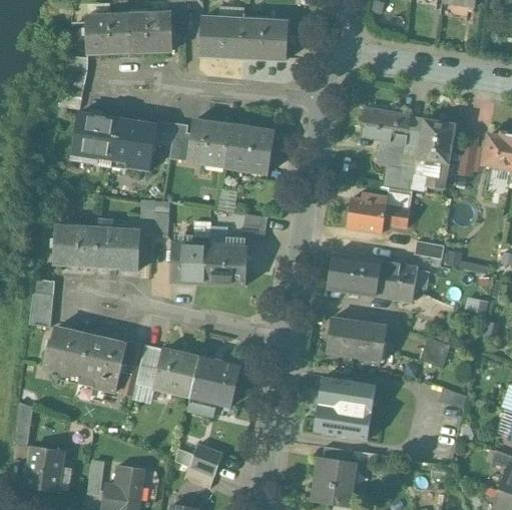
[(184,0),(168,0),(168,12),(169,11),(170,22),(184,22),(184,0)]
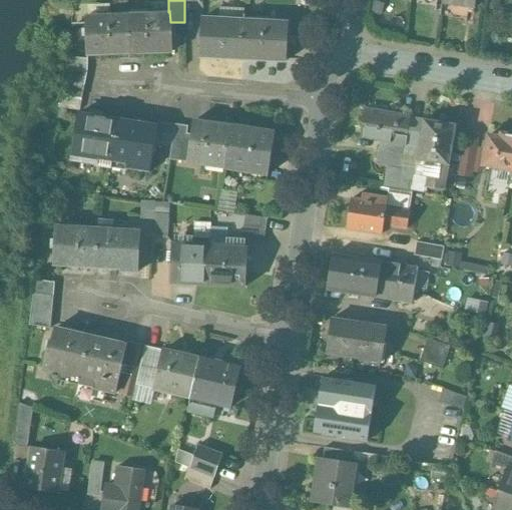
[(168,12),(127,13),(128,51),(170,50),(170,22),(169,11),(168,12)]
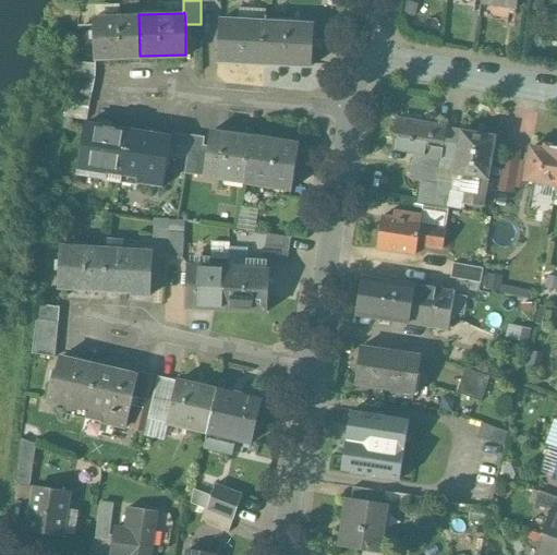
[(138,14),(94,15),(96,57),(140,56),(138,14)]
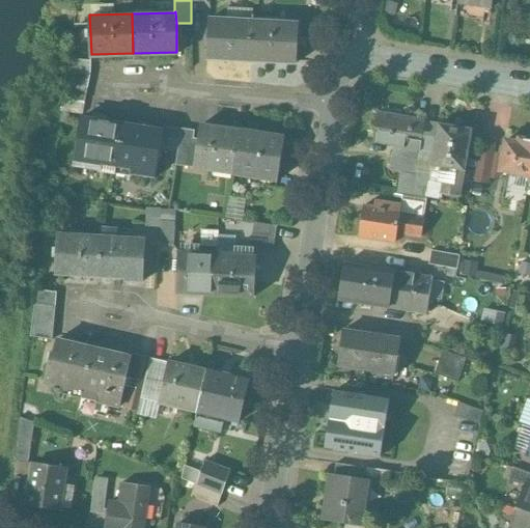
[(252,20),(208,17),(206,54),(236,57),(235,59),(249,60),(249,57),(252,20)]
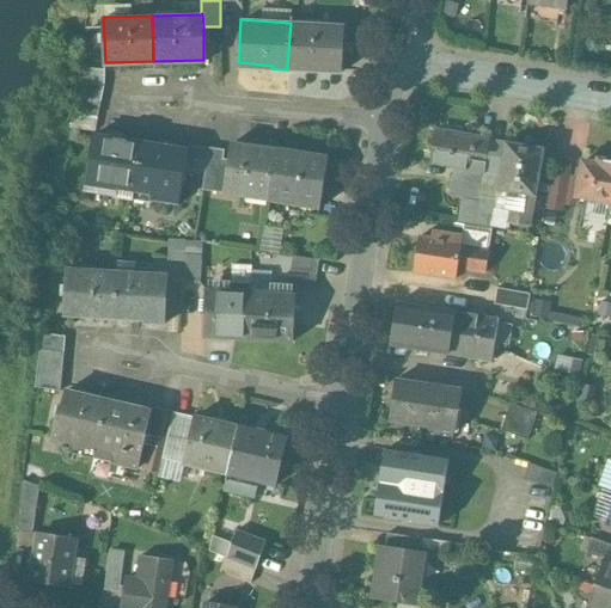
[(343,26),(291,23),(287,66),(340,71),(343,26)]
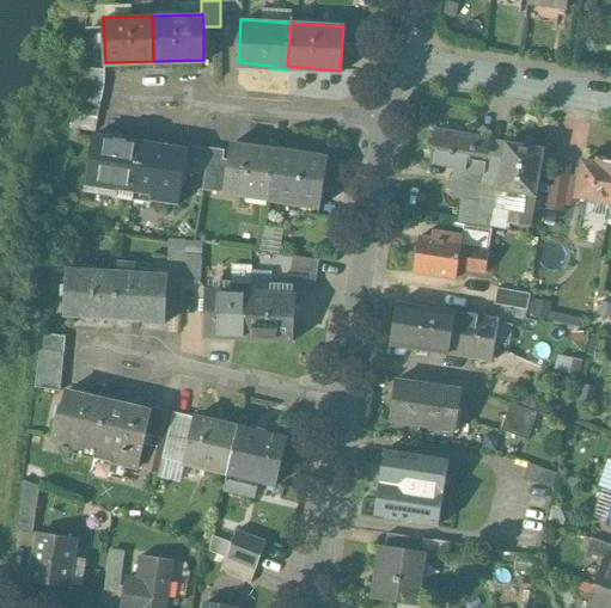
[(102,88),(77,85),(75,98),(99,99),(102,88)]
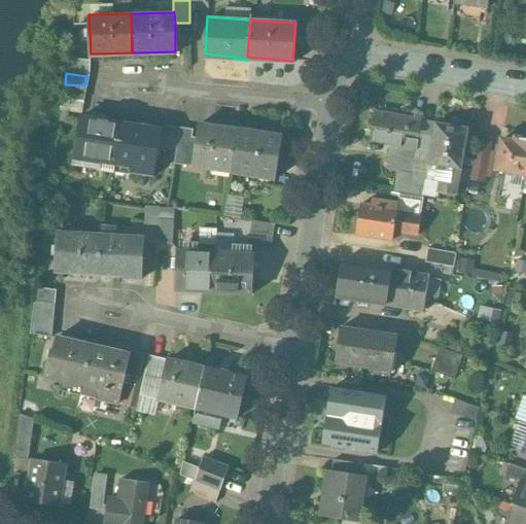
[(85,85),(65,84),(63,97),(83,99),(85,85)]
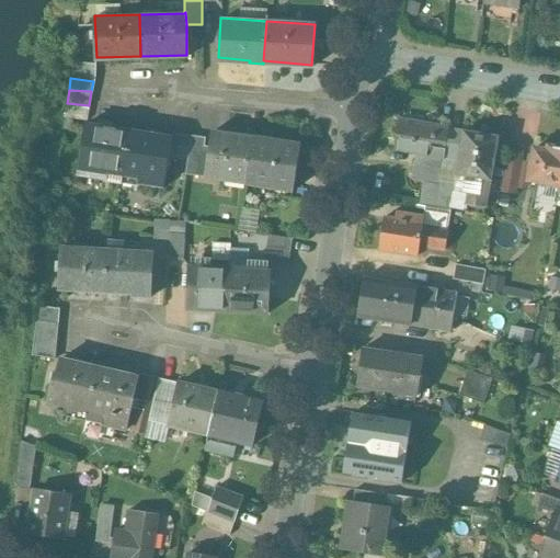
[(89,105),(67,103),(66,116),(87,120),(89,105)]
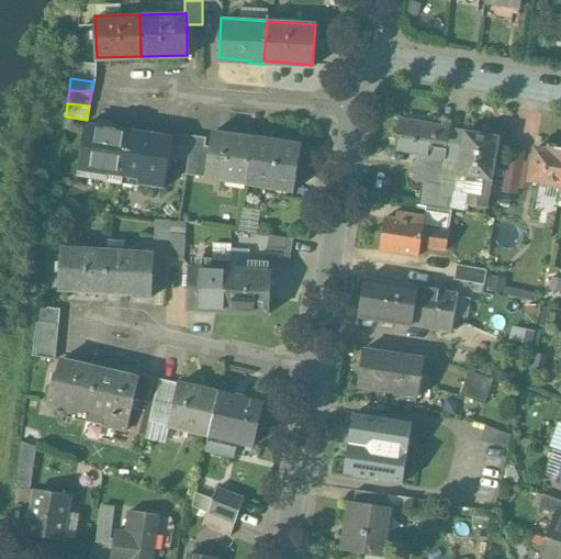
[(449,127),(399,118),(393,149),(444,158),(449,127)]
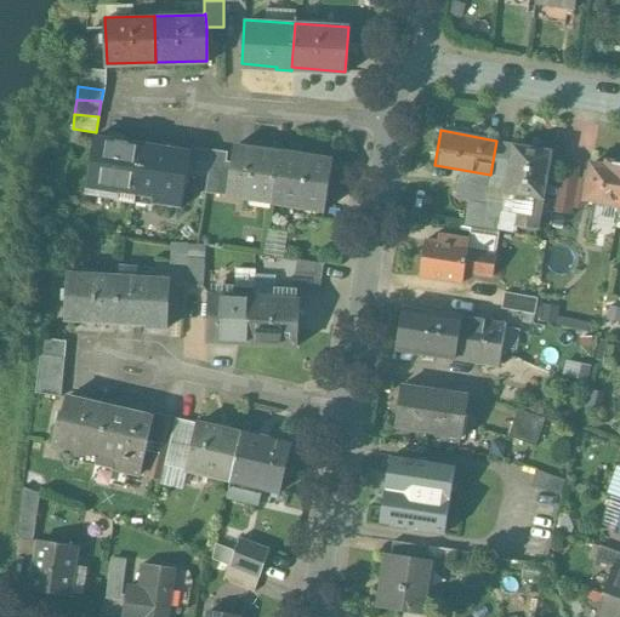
[(142,142),(97,135),(87,192),(117,195),(118,188),(135,190),(142,142)]
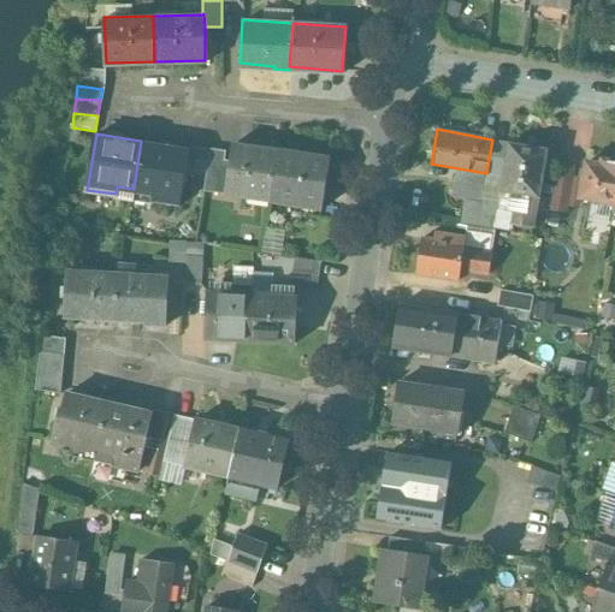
[(188,149),(141,141),(134,189),(152,192),(151,200),(179,203),(184,176),(188,149)]
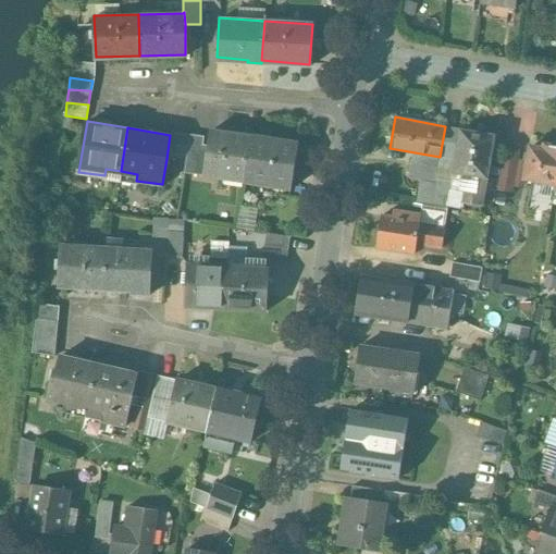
[(494,135),(459,128),(453,171),(473,174),(471,187),(465,186),(461,201),(481,205),(485,180),(496,181),(498,170),(487,168),(494,135)]
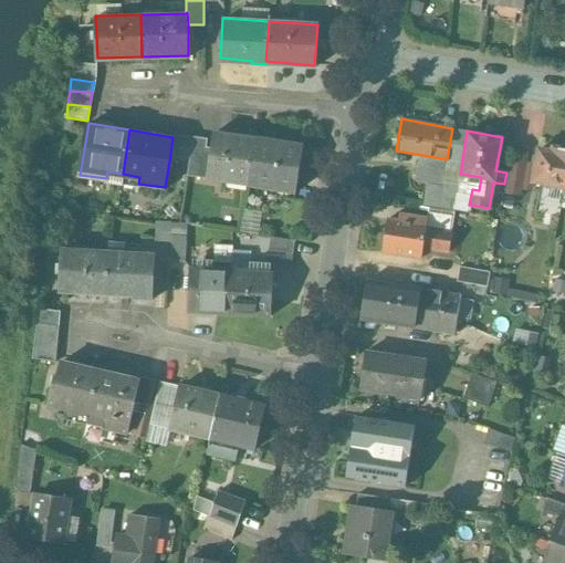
[(254,138),(215,132),(211,146),(207,177),(230,181),(230,177),(247,179),(254,138)]
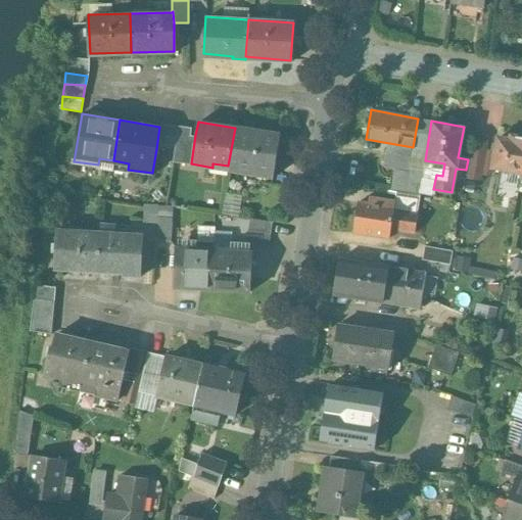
[(177,127),(160,124),(159,127),(156,149),(173,151),(177,127)]
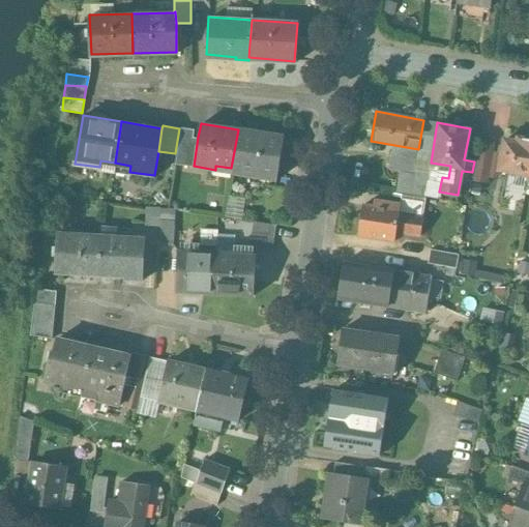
[(195,128),(180,126),(179,128),(175,153),(174,163),(194,166),(198,137),(194,137),(195,128)]
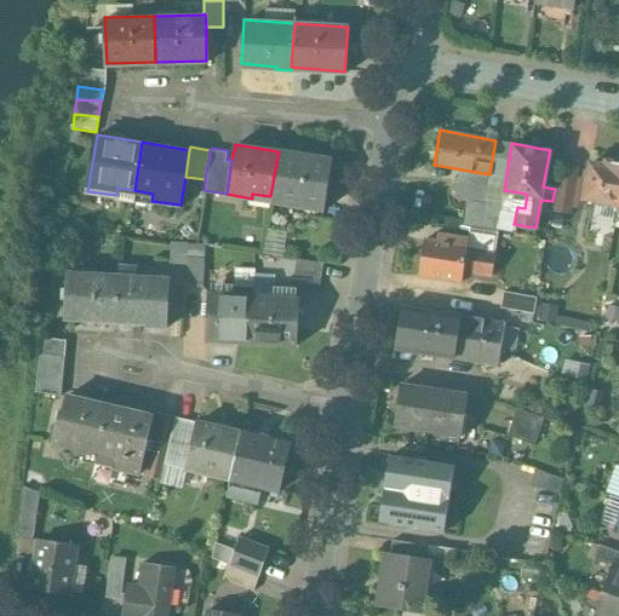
[(331,160),(279,151),(270,196),(293,200),(292,205),(322,209),(331,160)]
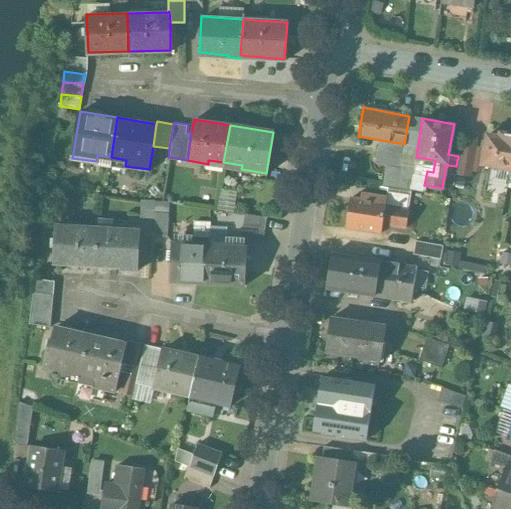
[(499,135),(487,133),(481,162),(510,167),(510,166),(510,133),(500,131),(499,135)]
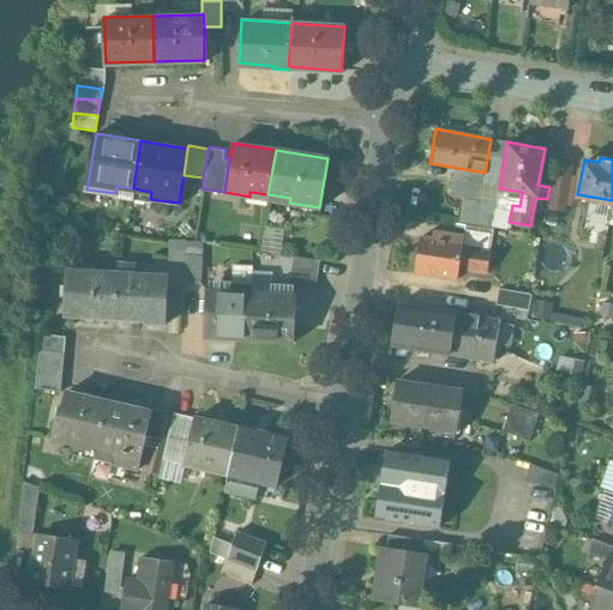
[(484,179),(452,174),(449,194),(470,198),(480,200),(481,195),(484,179)]
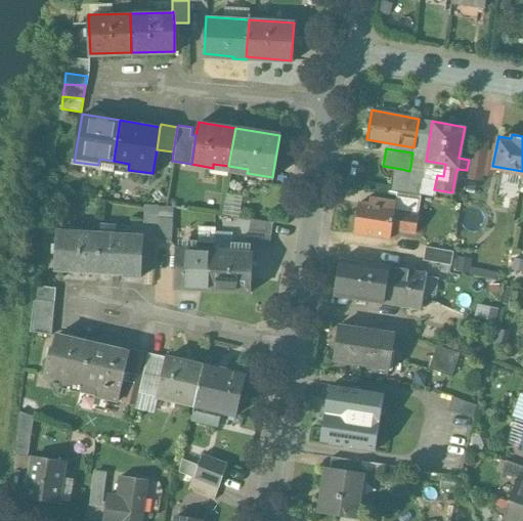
[(410,167),(409,171),(401,169),(398,188),(421,192),(424,169),(410,167)]
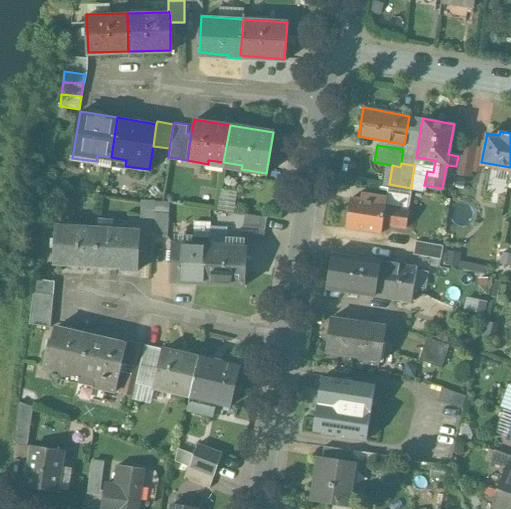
[(385,196),(361,193),(361,198),(349,196),(344,228),(379,233),(381,224),(404,228),(407,208),(384,205),(385,196)]
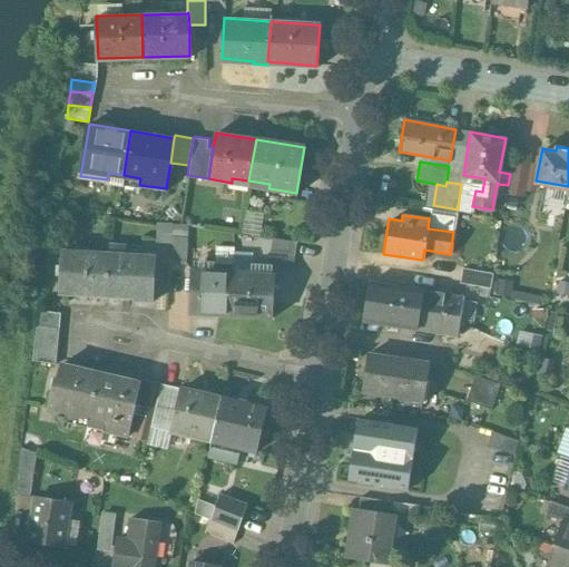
[(170,221),(157,221),(156,245),(170,245),(170,221)]
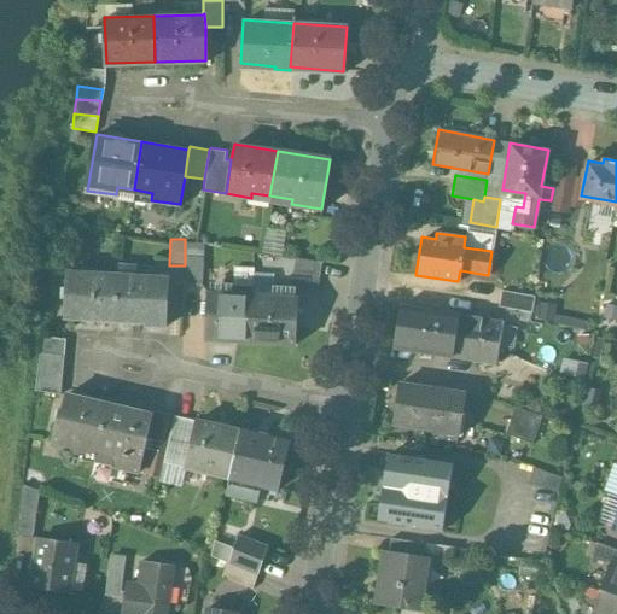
[(204,243),(186,243),(186,282),(203,282),(204,243)]
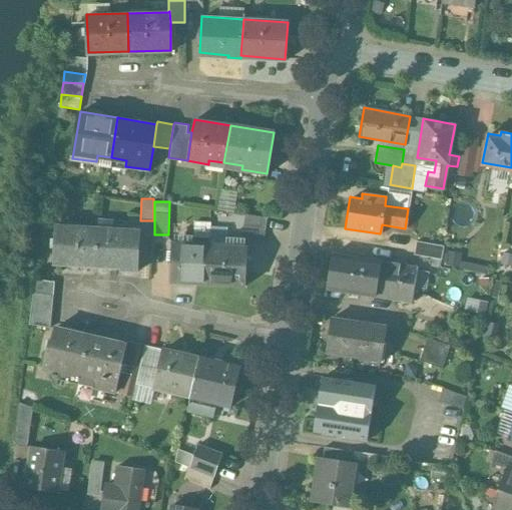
[(267,215),(244,212),(242,224),(265,227),(267,215)]
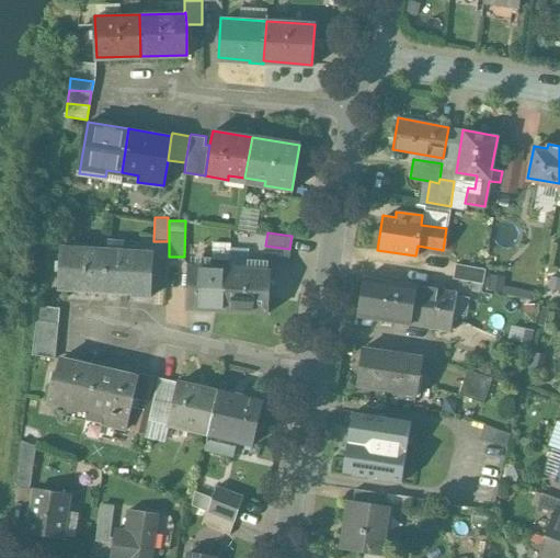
[(156,247),(123,246),(124,235),(106,235),(105,245),(106,245),(105,289),(136,291),(136,293),(155,294),(156,247)]
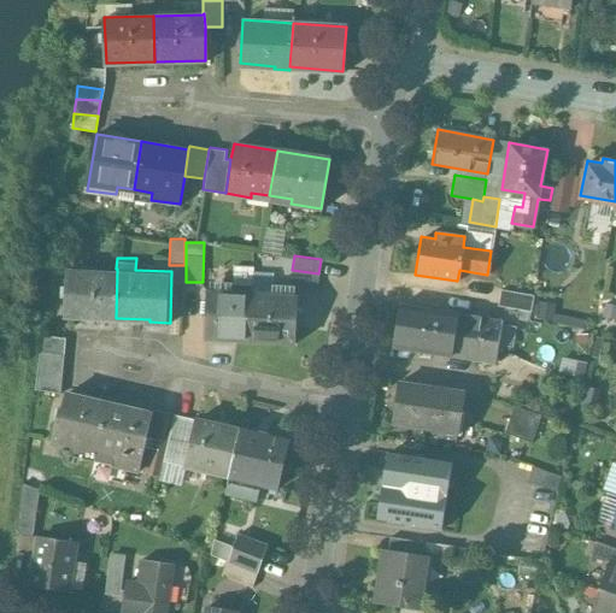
[(116,269),(69,267),(68,317),(116,318),(117,269),(116,269)]
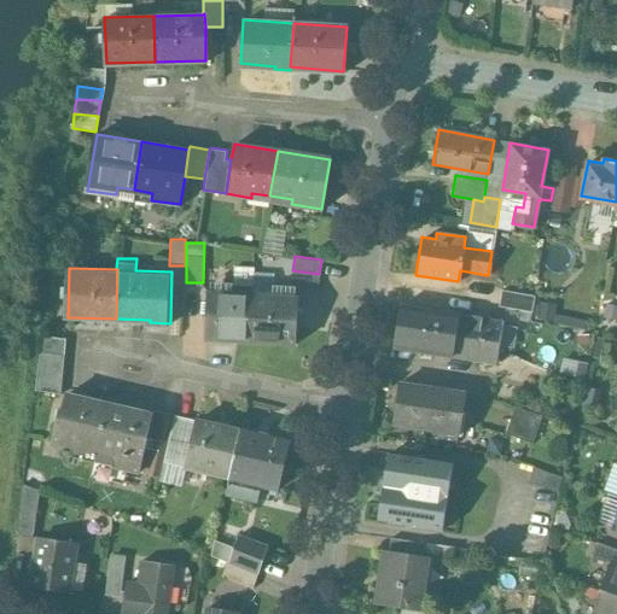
[(319,274),(292,270),(291,285),(318,288),(319,274)]
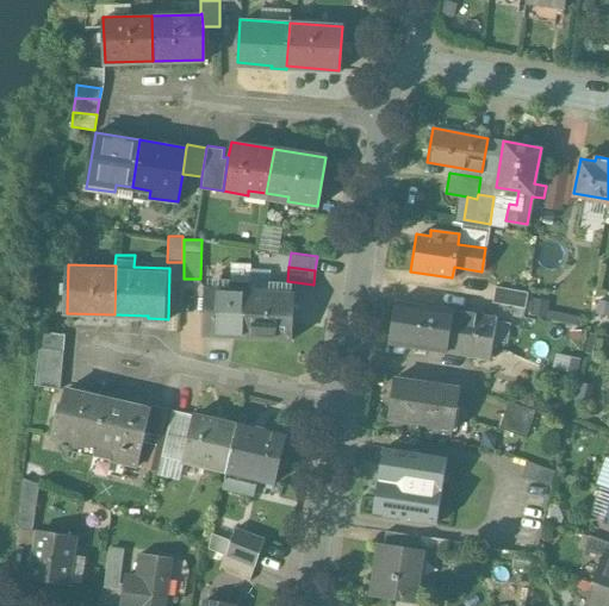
[(527,291),(495,285),(491,300),(524,306),(527,291)]
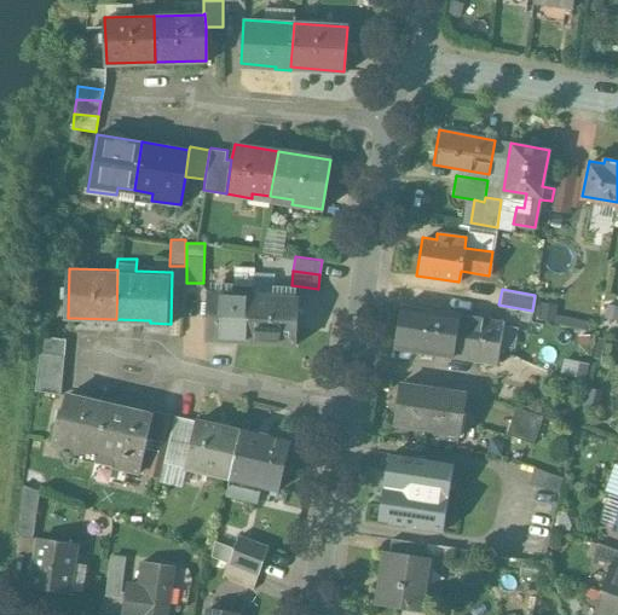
[(253,294),(209,293),(208,338),(252,340),(253,294)]
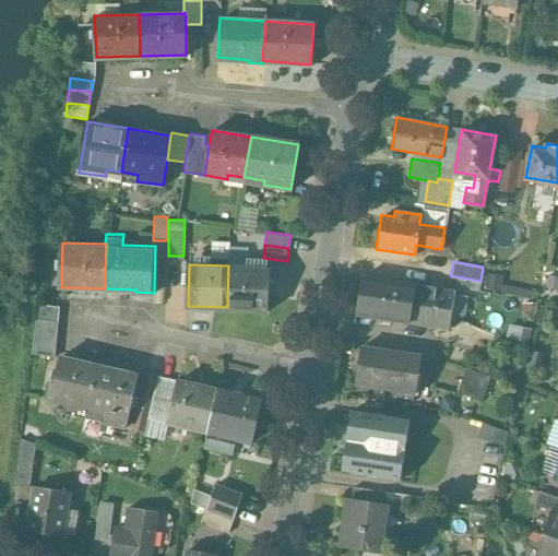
[(271,267),(228,265),(227,307),(270,308),(271,267)]
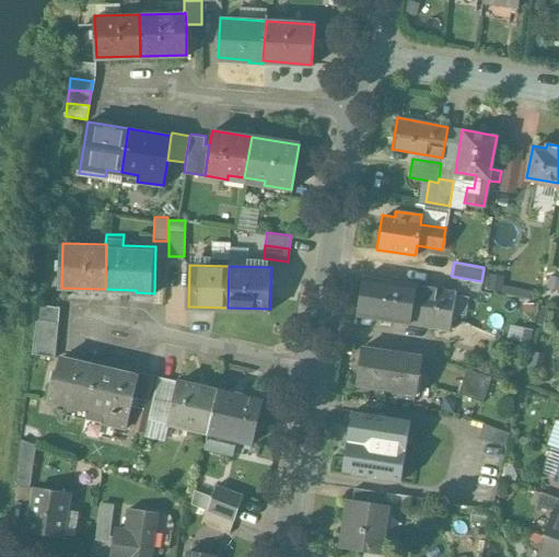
[(543,273),(527,269),(524,283),(540,287),(543,273)]
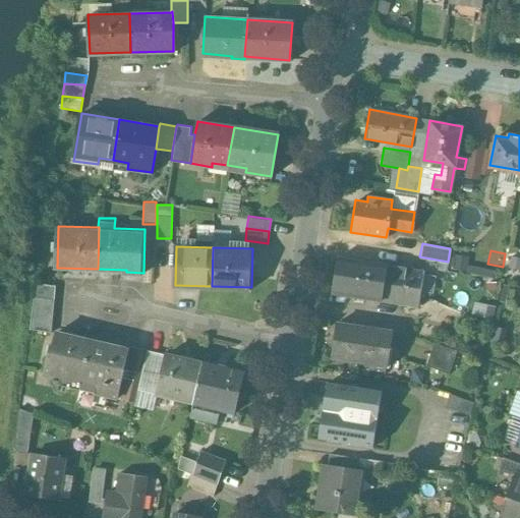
[(423,270),(337,256),(335,274),(420,288),(423,270)]
